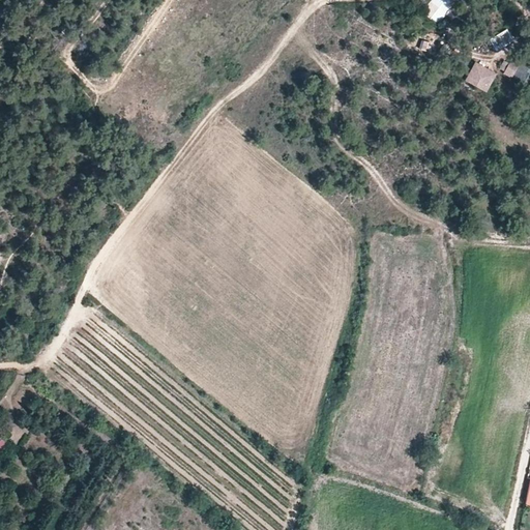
[(428,0),(421,7),(436,21),(453,0),(428,0)]
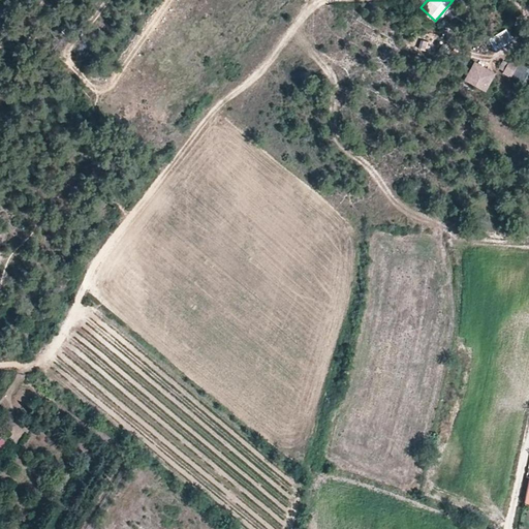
[(487,37),(494,50),(512,39),(505,27),(487,37)]
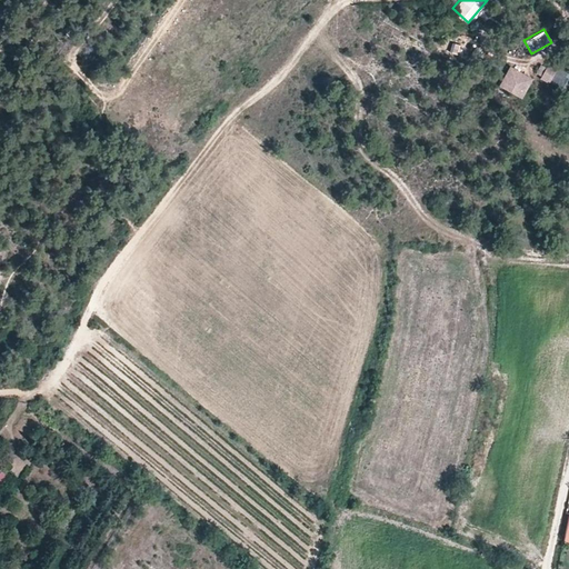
[(520,98),(531,78),(511,67),(500,87),(520,98)]
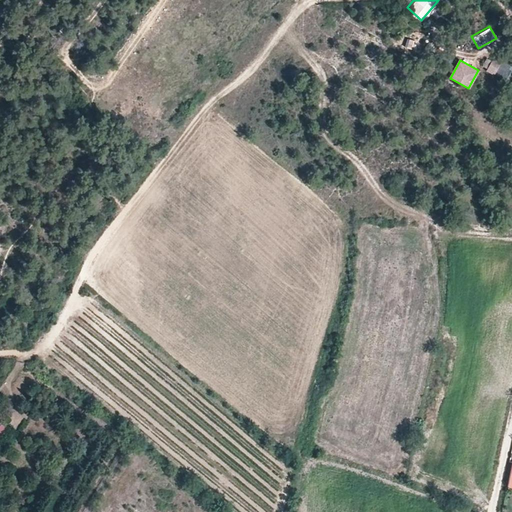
[(493,74),(499,63),(493,60),(487,71),(493,74)]
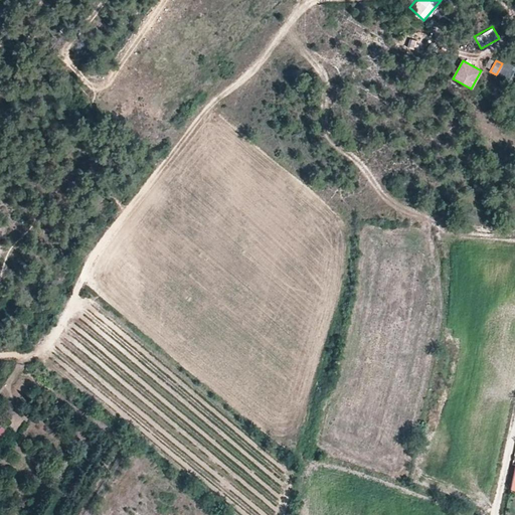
[(512,75),(514,65),(503,62),(500,72),(512,75)]
